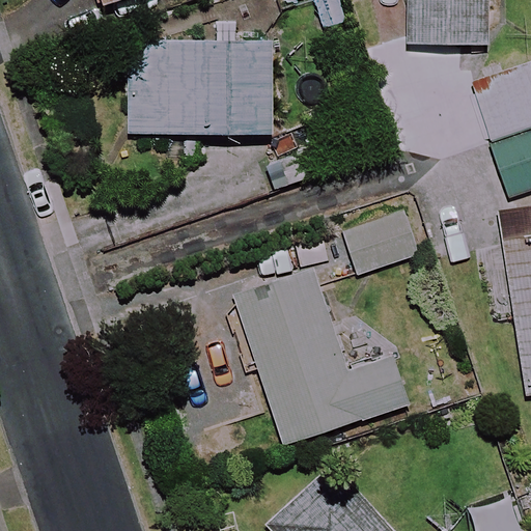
[(488,45),(488,0),(407,0),(408,46),(488,45)]
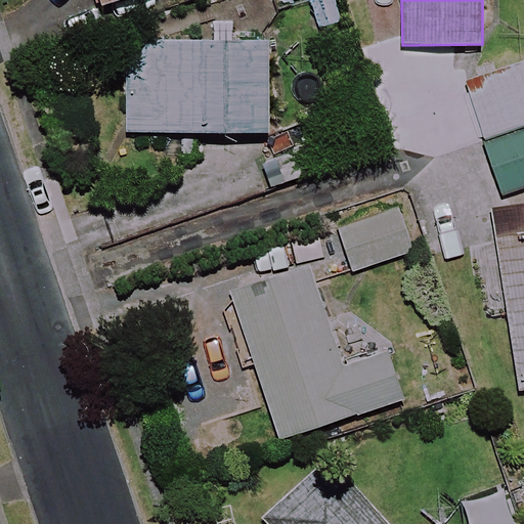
[(268,133),(270,43),(127,40),(126,130),(268,133)]
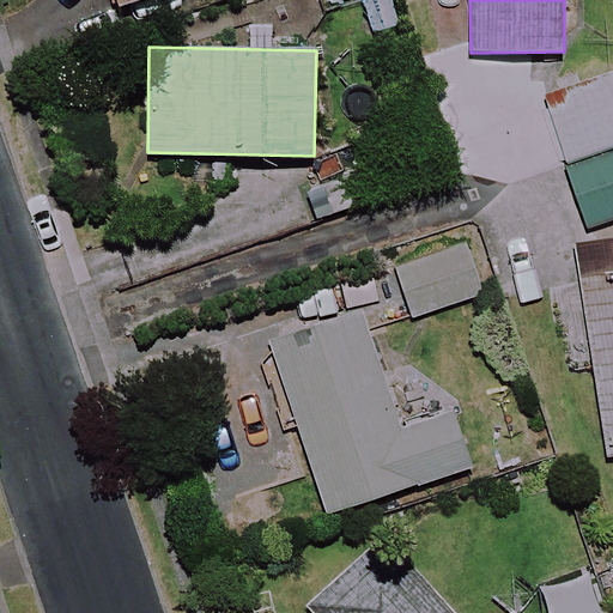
[(612,73),(608,61),(578,71),(539,83),(586,228),(612,218),(612,73)]
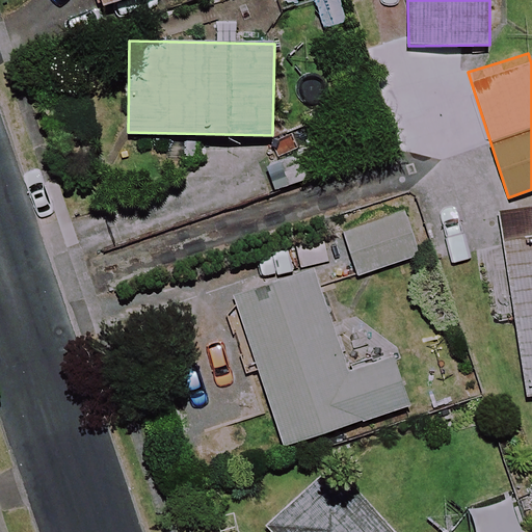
[(419,256),(403,205),(347,222),(364,273),(419,256)]
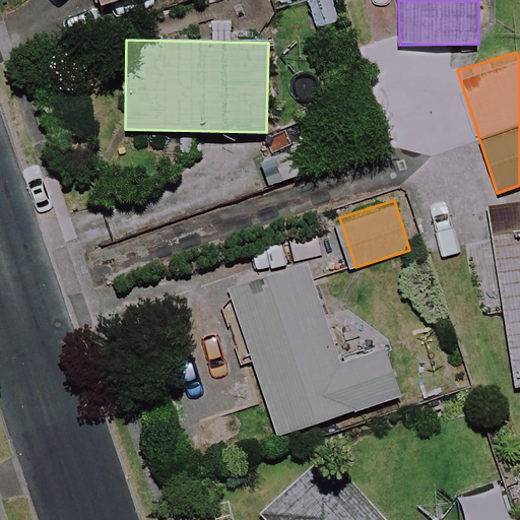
[(519,383),(519,233),(493,237),(515,384),(519,383)]
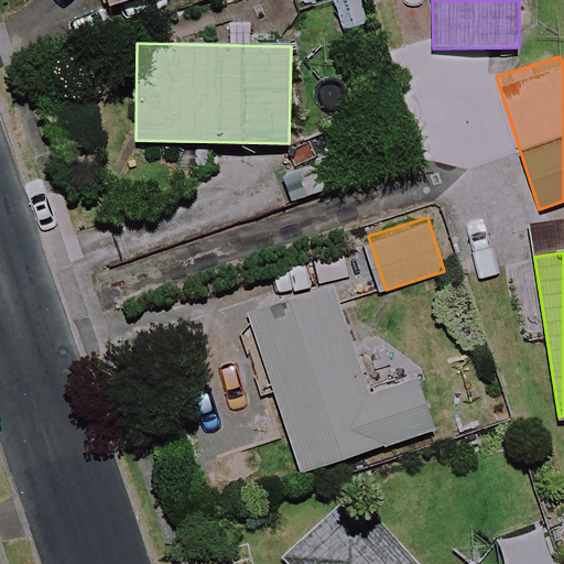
[(365,393),(333,290),(251,315),(300,472),(431,431),(414,378),(365,393)]
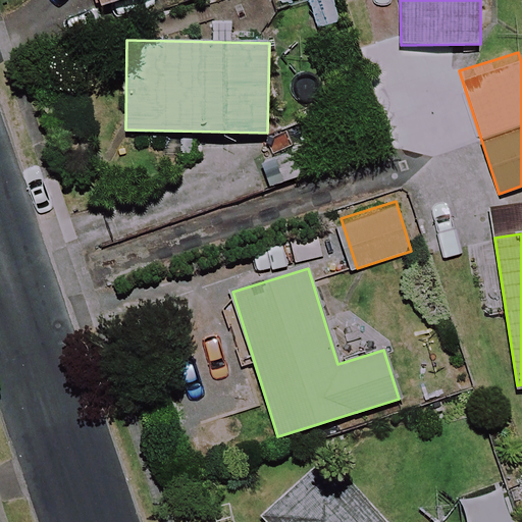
[(374,521),(321,464),(263,520),(264,521),(374,521)]
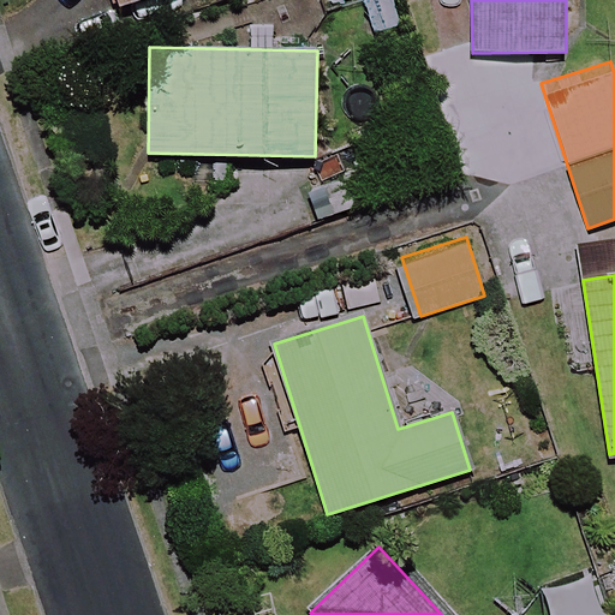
[(605,614),(595,575),(539,593),(547,614),(605,614)]
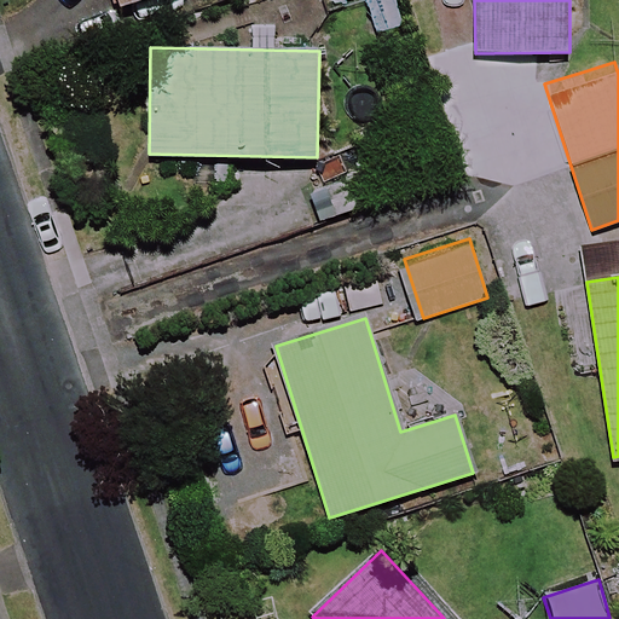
All buildings are outlined.
